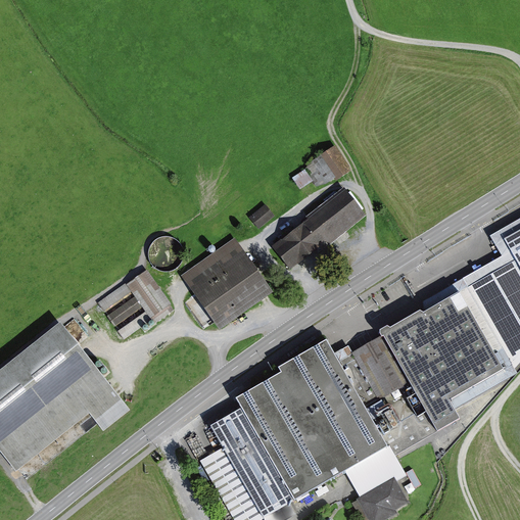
[(349,170),(333,145),(319,154),(334,179),(349,170)]
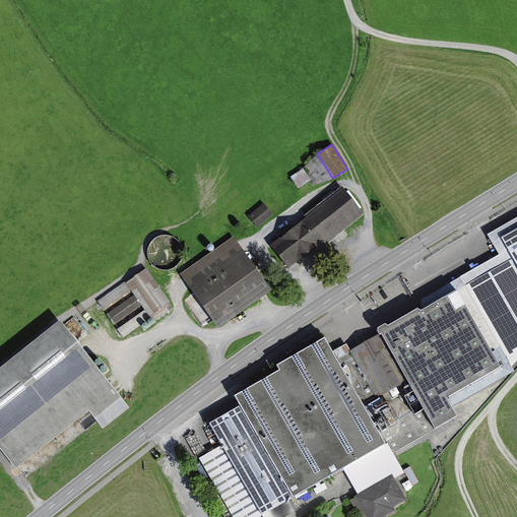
[(286,265),(360,213),(341,187),(302,214),(305,219),(271,244),(286,265)]
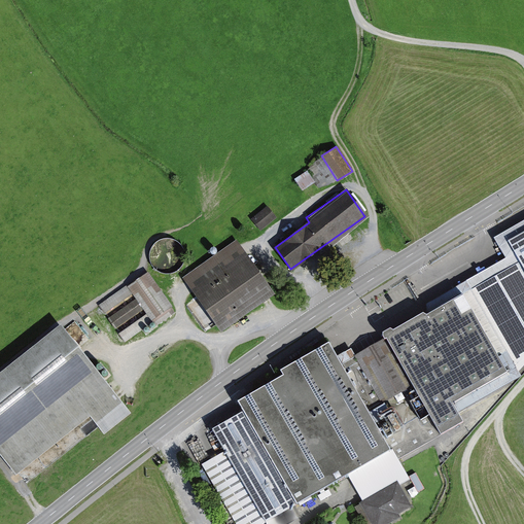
[(260,229),(275,213),(265,203),(250,217),(260,229)]
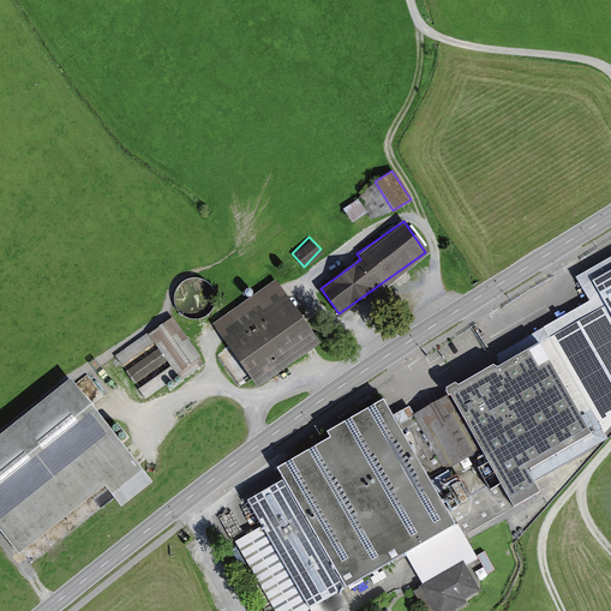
[(610,255),(575,275),(588,300),(539,330),(605,433),(610,425),(610,255)]
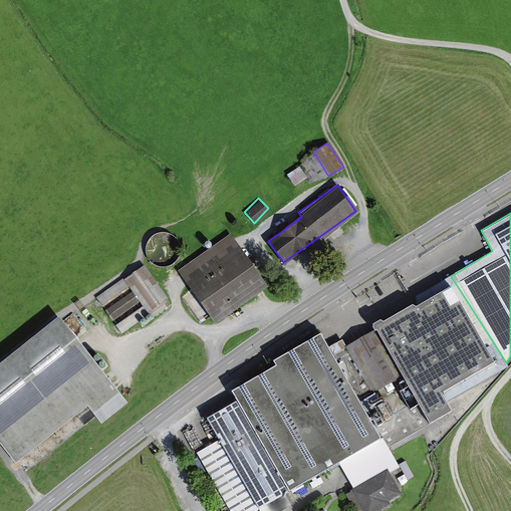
[(153,233),(148,237),(145,241),(143,247),(143,253),(146,259),(150,263),(157,266),(163,266),(169,265),(174,261),(176,258),(178,252),(178,246),(176,240),(170,234),(165,232),(159,231),(153,233)]
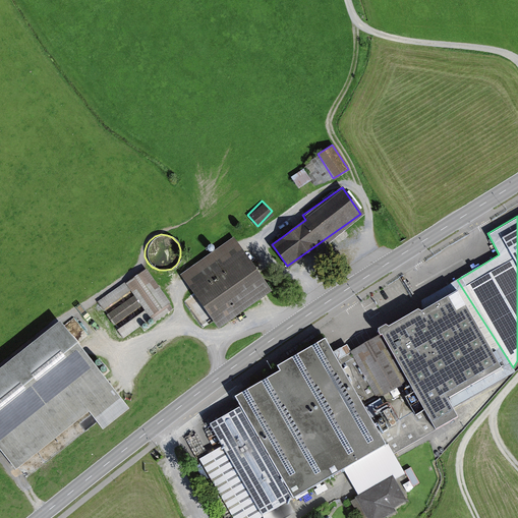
[(218,328),(271,290),(233,237),(180,275),(218,328)]
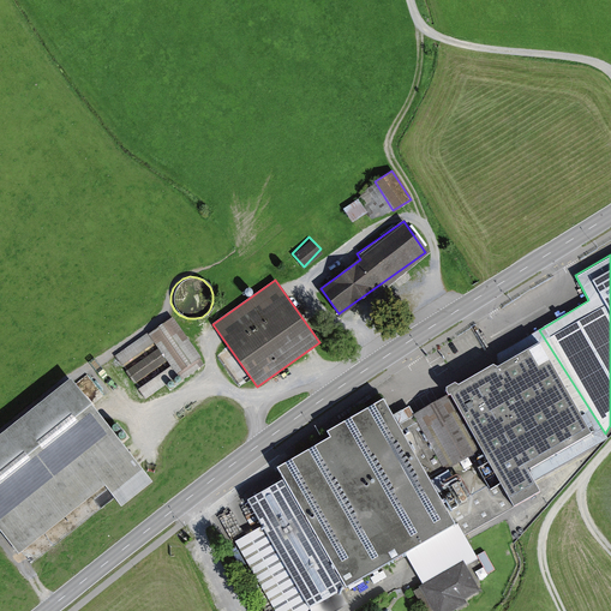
[(201,359),(172,317),(115,355),(144,397),(201,359)]
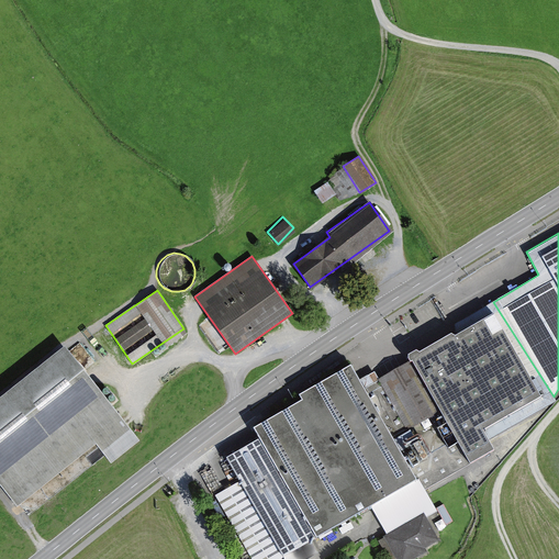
[(231,459),(244,482),(222,495),(259,558),(265,558),(284,548),(291,558),(293,558),(311,550),(305,541),(423,473),(433,489),(495,453),(483,433),(540,399),(493,319),(458,338),(453,330),(381,371),(377,362),(367,368),(358,355),(292,393),(298,402),(252,428),(260,442),(231,459)]
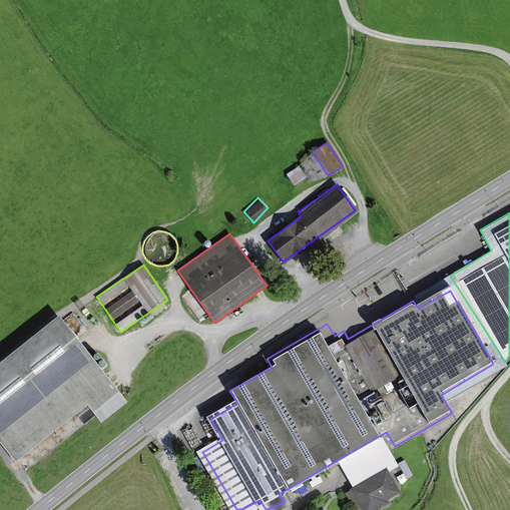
[(122,391),(67,325),(0,380),(0,436),(20,460),(95,398),(102,407),(122,391)]
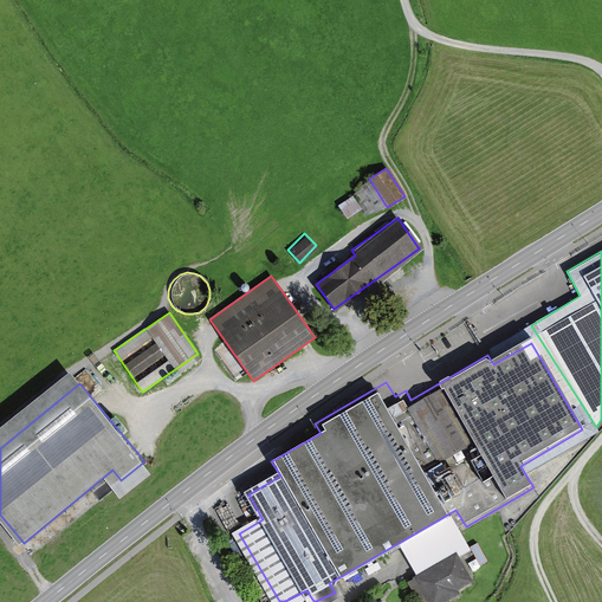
[(455,551),(413,577),(427,601),(432,601),(472,578),(455,551)]
